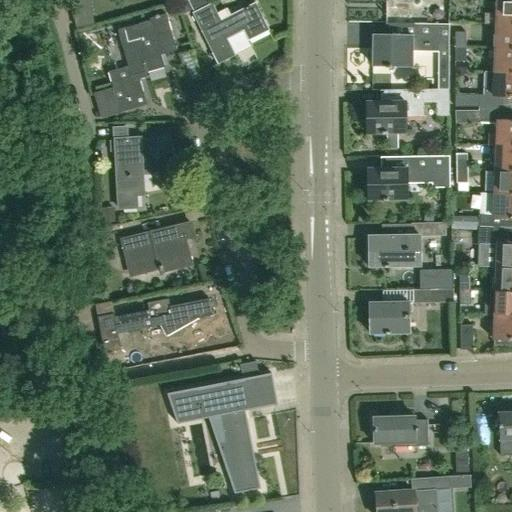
[(94,24),(89,0),(70,0),(76,27),(94,24)]
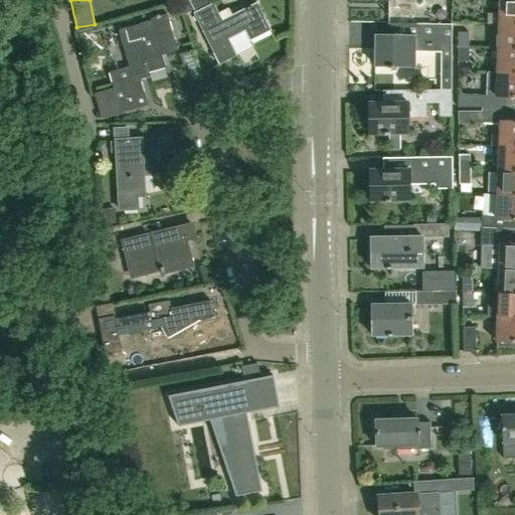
[(256,3),(232,15),(228,9),(218,14),(213,4),(209,7),(205,0),(191,0),(190,0),(180,5),(185,14),(194,10),(196,13),(194,14),(220,65),(235,57),(236,56),(227,39),(244,31),(249,41),(271,31),(256,3)]
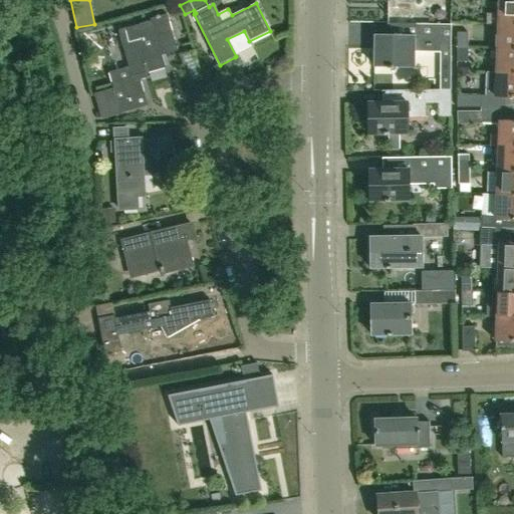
[(513,0),(500,0),(500,11),(500,14),(487,13),(486,24),(499,24),(513,24),(513,0)]
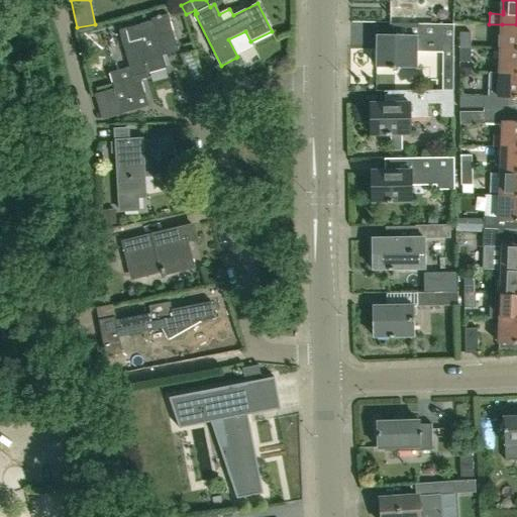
[(109,74),(112,84),(114,89),(103,93),(106,105),(117,102),(121,113),(148,106),(144,94),(139,76),(147,74),(166,69),(163,58),(162,56),(179,50),(168,14),(150,18),(151,21),(119,31),(127,58),(130,68),(109,74)]
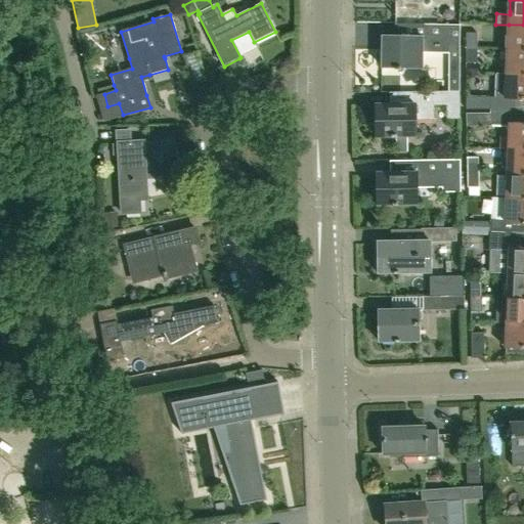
[(509,49),(523,49),(523,25),(509,25),(509,49)]
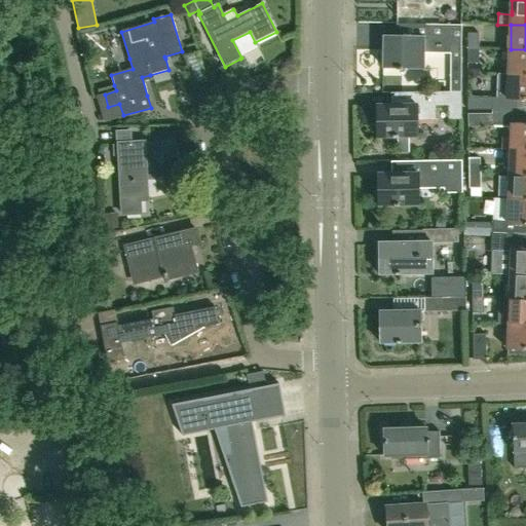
[(461,60),(461,48),(460,26),(425,26),(425,37),(400,37),(383,36),(383,58),(383,67),(422,68),(422,53),(451,53),(451,60),(461,60)]
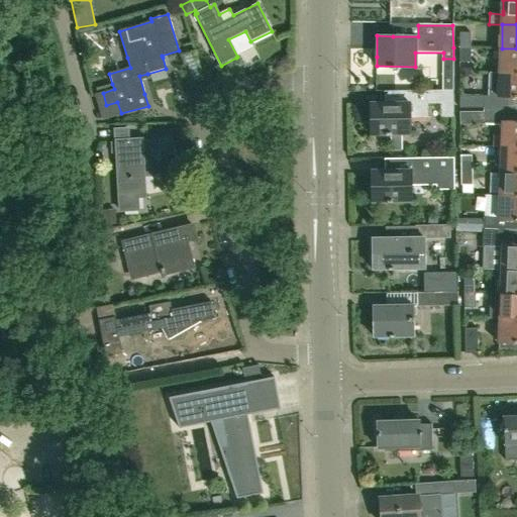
[(460,47),(471,47),(471,33),(460,33),(460,47)]
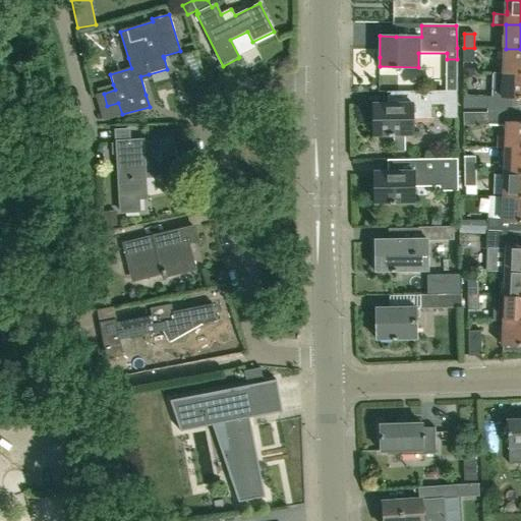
[(474,63),(474,48),(464,48),(464,62),(474,63)]
